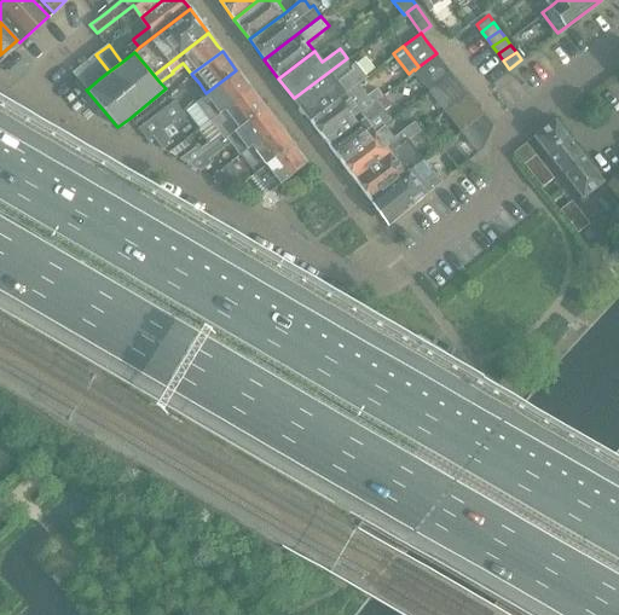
[(416,69),(415,70),(429,90),(429,91),(452,73),(451,71),(447,67),(437,53),(432,57),(418,67),(416,69)]
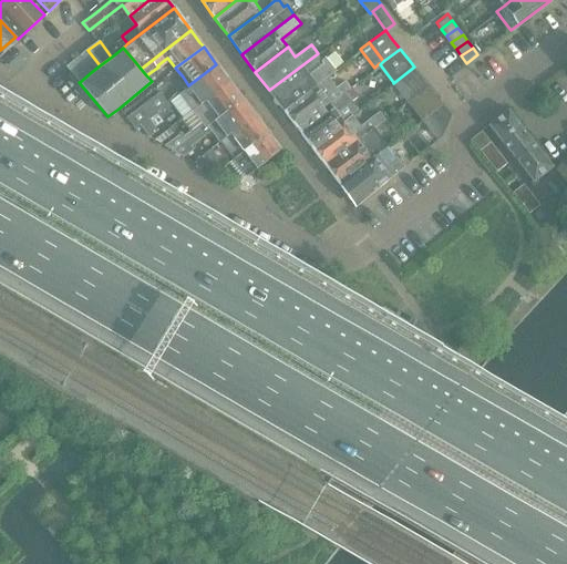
[(88,50),(78,59),(89,74),(90,73),(100,65),(88,50)]
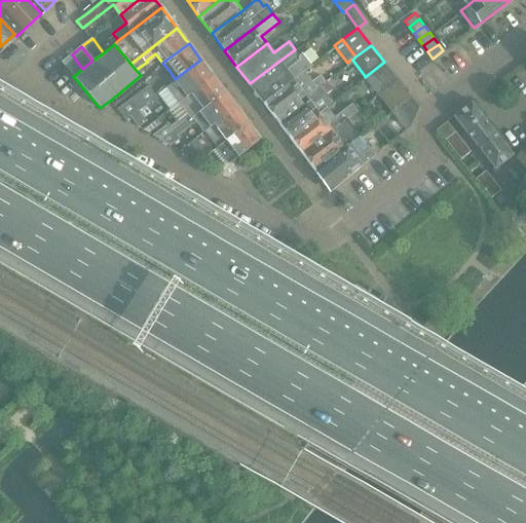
[(302,51),(298,54),(295,49),(250,83),(263,101),(302,71),(304,70),(311,64),(302,51)]
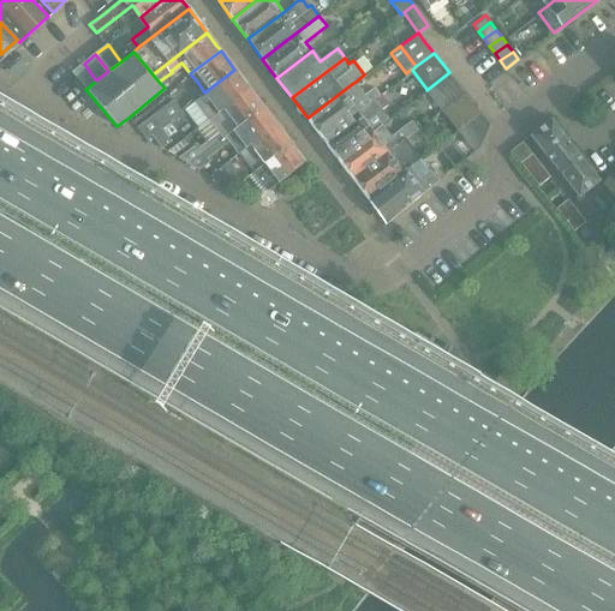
[(84,64),(72,72),(85,89),(87,89),(96,81),(84,64)]
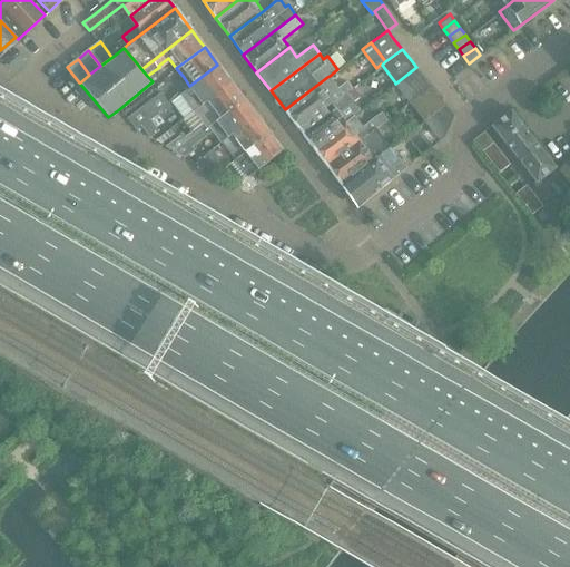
[(189,86),(172,99),(184,117),(193,110),(199,105),(231,81),(217,65),(194,82),(189,86)]
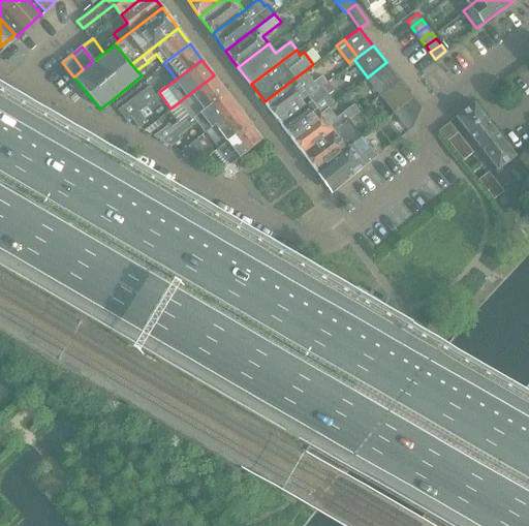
[(386,62),(367,78),(379,93),(399,78),(386,62)]
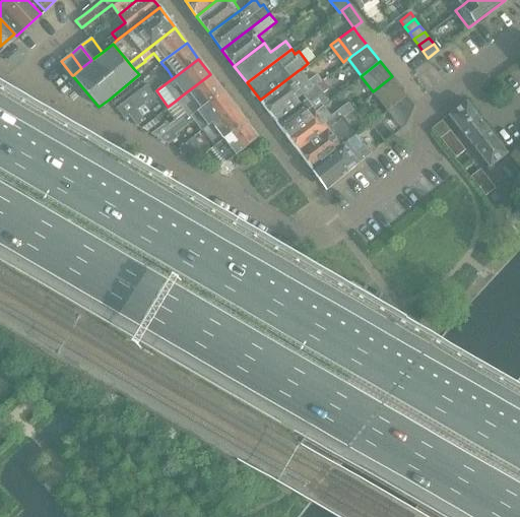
[(314,72),(307,77),(301,69),(299,70),(260,100),(272,117),(320,80),(314,72)]
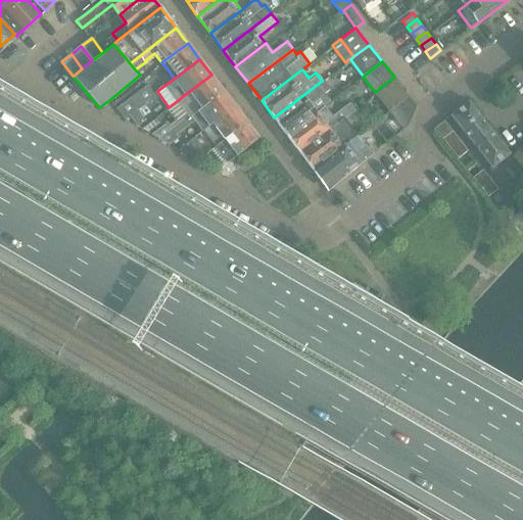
[(185,111),(169,124),(173,129),(190,115),(201,107),(224,90),(223,89),(211,75),(183,96),(177,101),(185,111)]
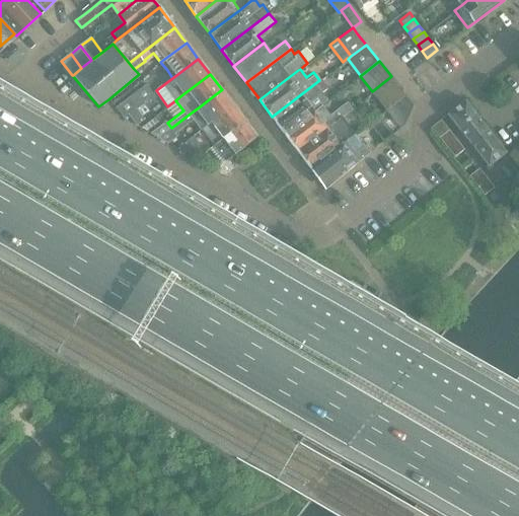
[(386,109),(405,95),(391,76),(372,91),(379,100),(386,109)]
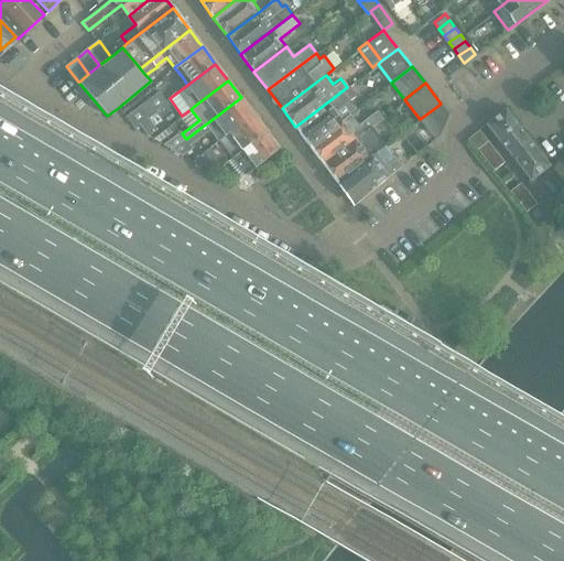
[(350,99),(357,95),(349,85),(347,87),(295,127),(308,144),(350,114),(358,108),(350,99)]
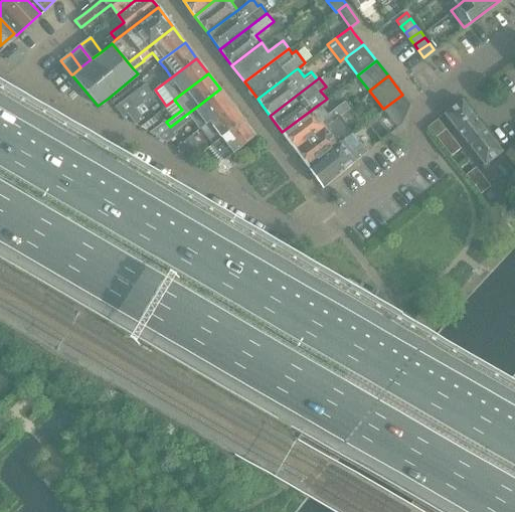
[(143,82),(114,105),(122,115),(126,112),(134,106),(145,98),(151,93),(143,82)]
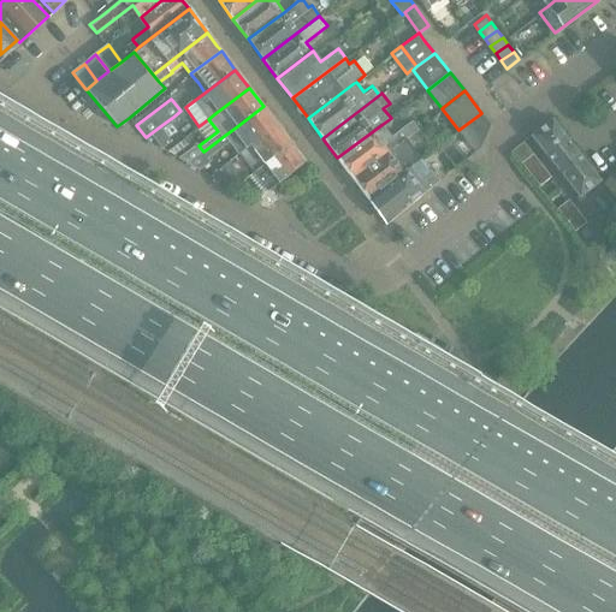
[(203,152),(189,162),(200,168),(211,160),(207,156),(229,141),(238,153),(240,152),(277,124),(264,106),(237,126),(224,136),(203,152)]
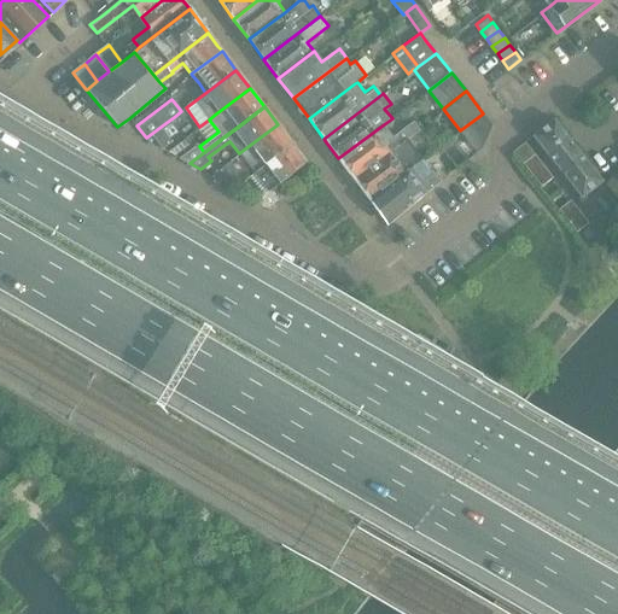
[(466,139),(489,121),(483,113),(460,130),(466,139)]
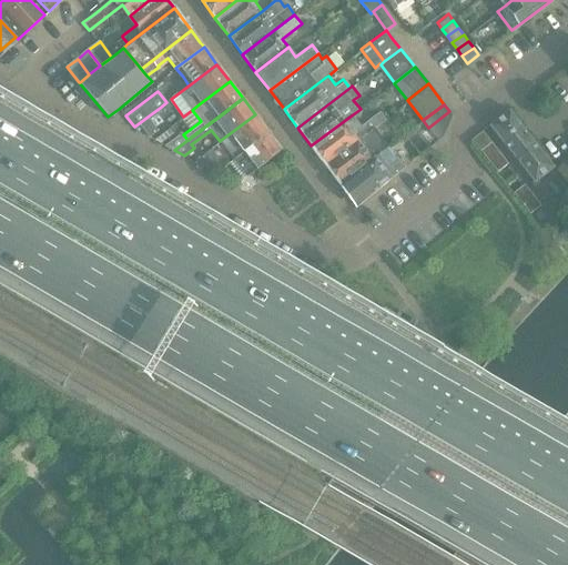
[(535,182),(555,167),(508,108),(488,123),(535,182)]
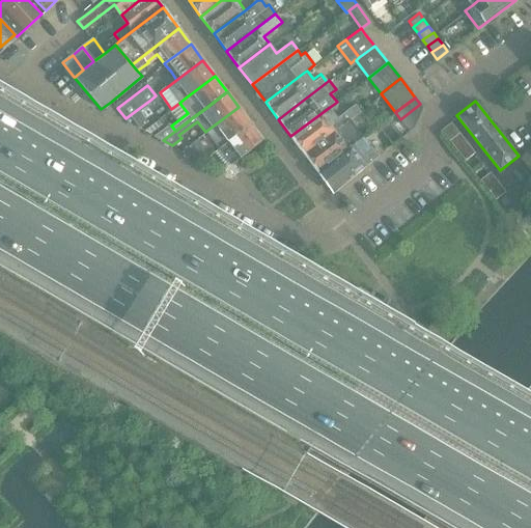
[(352,116),(360,110),(355,103),(336,116),(330,107),(290,136),(303,153),(348,118),(352,116)]
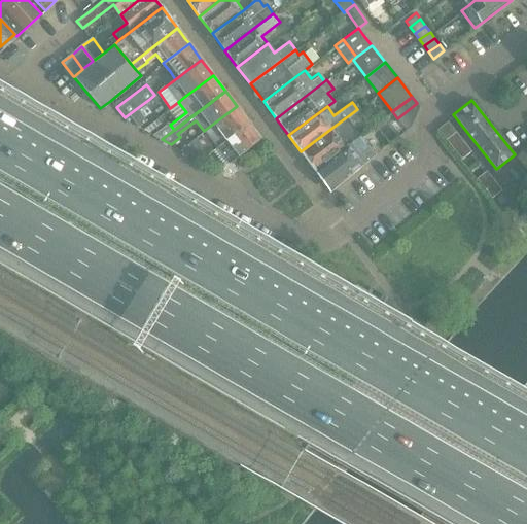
[(411,125),(419,105),(417,103),(397,118),(406,128),(411,125)]
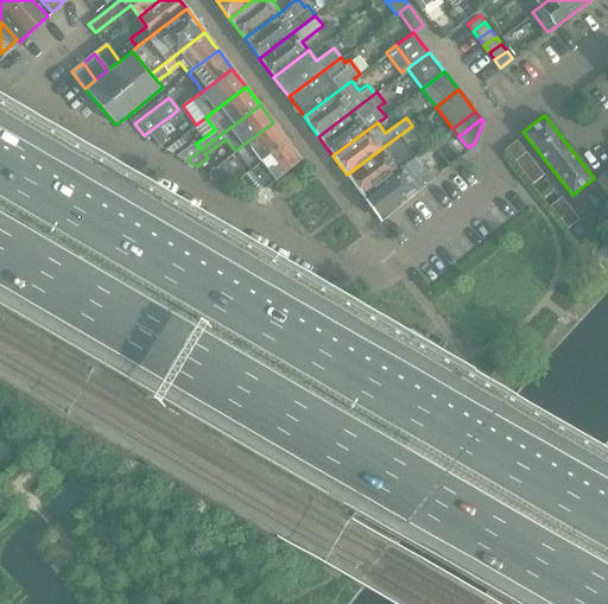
[(273,122),(236,150),(251,167),(252,170),(287,142),(273,122)]
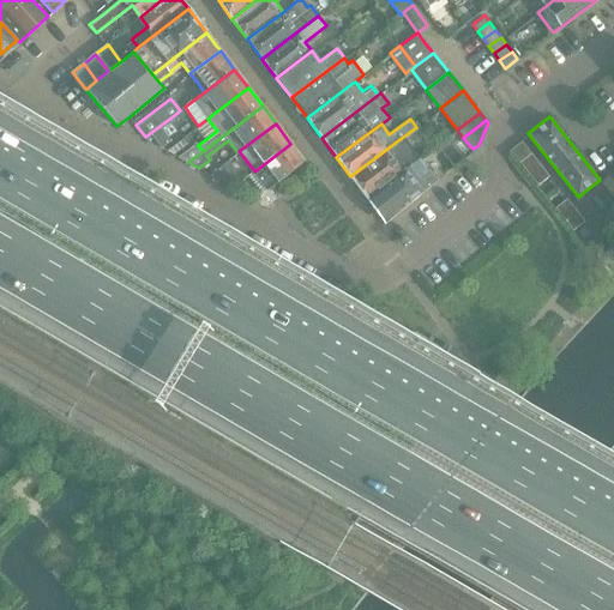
[(161,126),(154,131),(163,144),(172,137),(162,125),(161,126)]
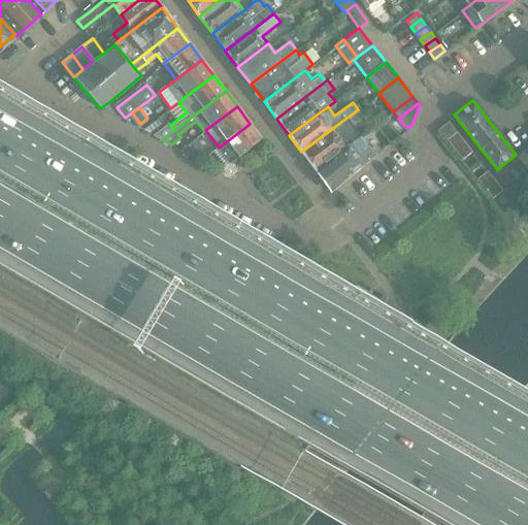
[(361,136),(361,135),(347,118),(301,152),(316,170),(361,136)]
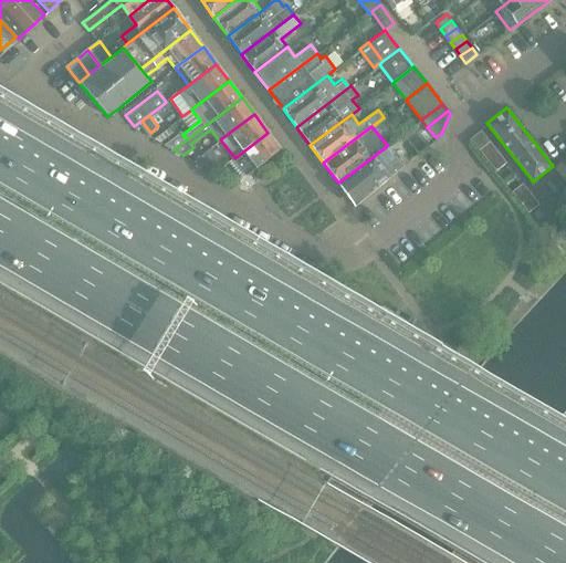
[(174,149),(187,139),(182,134),(180,131),(164,144),(174,149)]
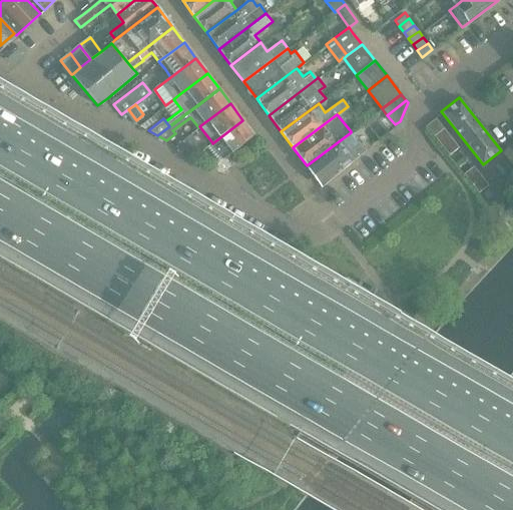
[(221,154),(208,164),(221,171),(232,163),(226,155),(253,134),(242,120),(212,143),(221,154)]
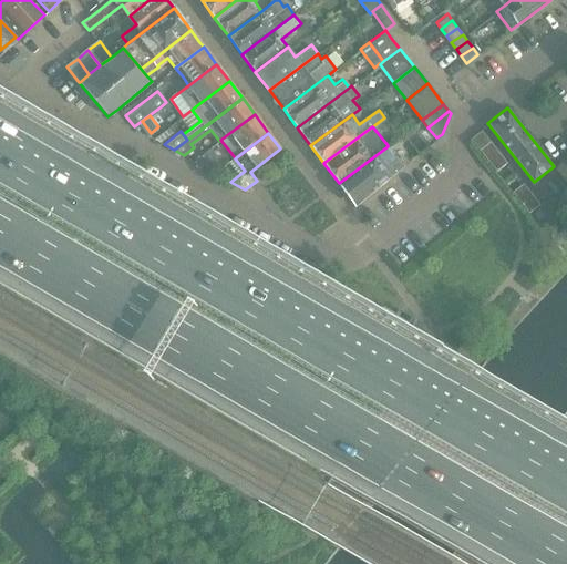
[(496,170),(507,162),(491,140),(480,149),(496,170)]
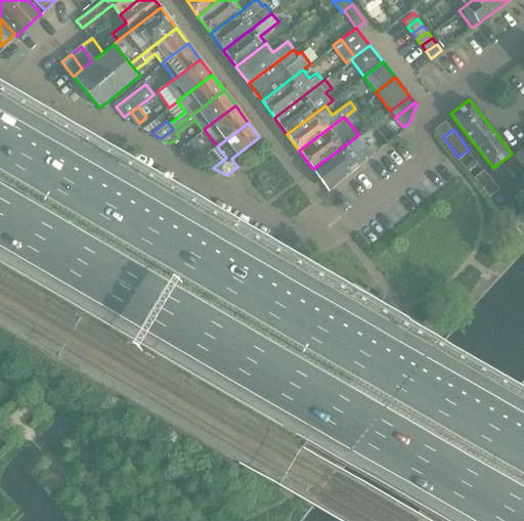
[(373,153),(365,143),(358,135),(313,169),(329,189),(373,153)]
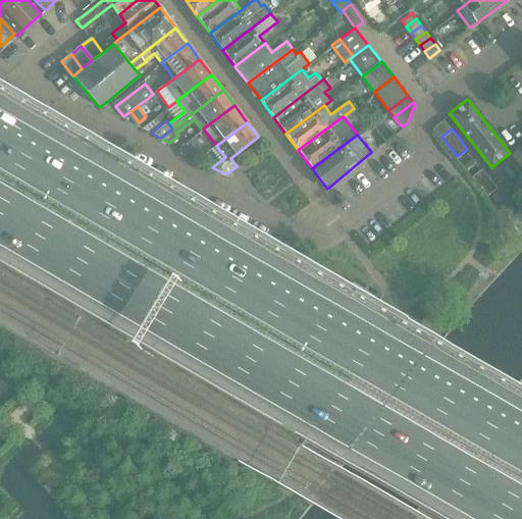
[(189,140),(178,148),(187,153),(199,143),(194,136),(189,140)]
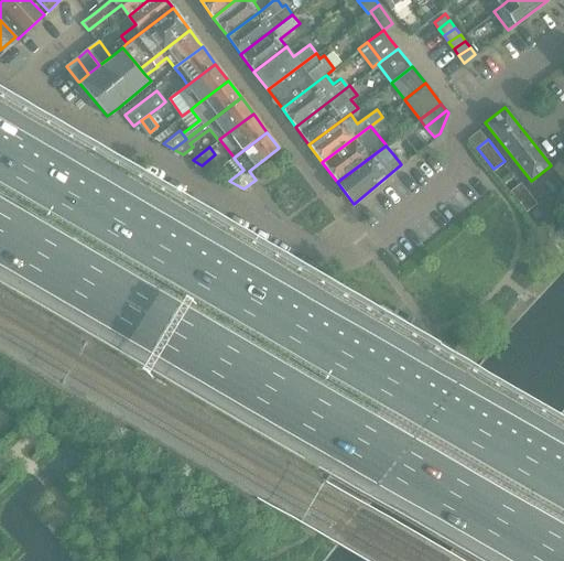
[(520,181),(510,190),(514,194),(524,186),(520,181)]
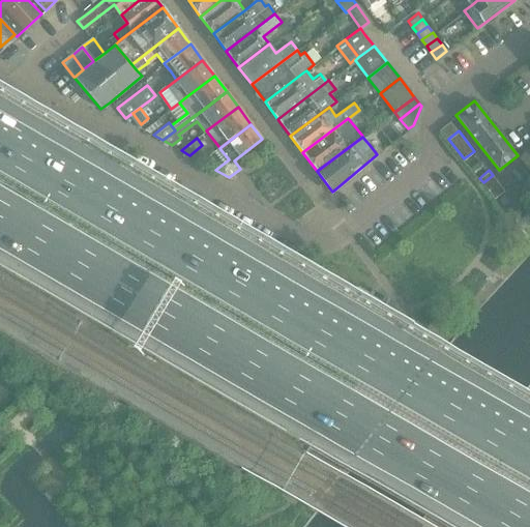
[(167,476),(162,482),(171,490),(176,482),(167,476)]
